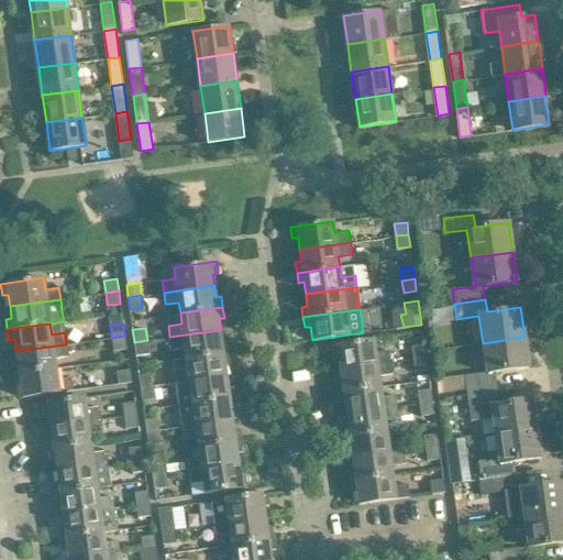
[(223,341),(221,330),(169,337),(172,349),(185,347),(186,358),(229,351),(228,341),(223,341)]
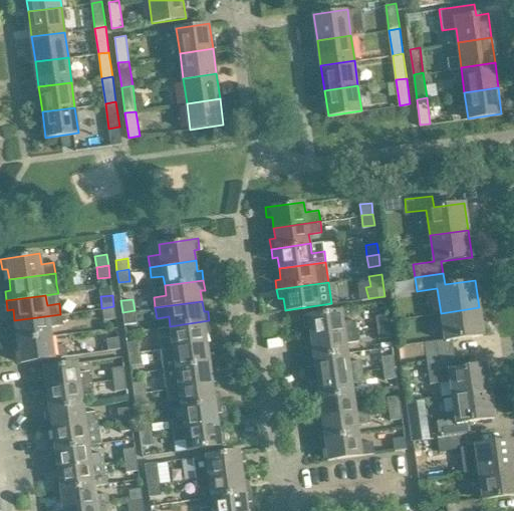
[(115,317),(113,306),(101,308),(103,319),(115,317)]
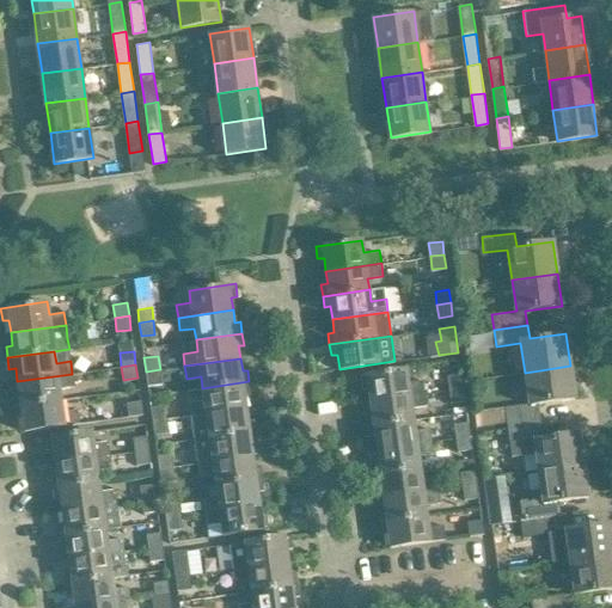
[(575,398),(570,366),(525,373),(528,405),(505,409),(507,425),(540,421),(538,404),(575,398)]
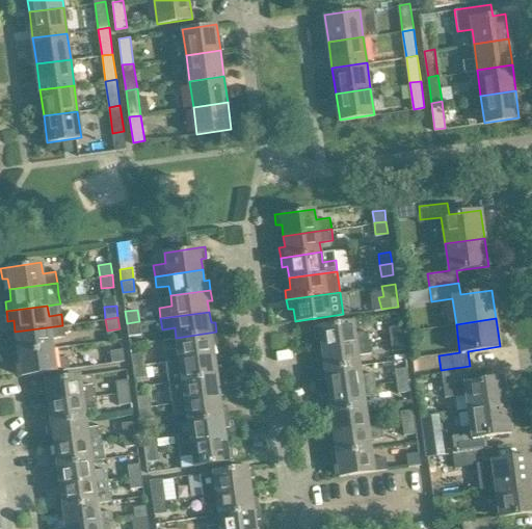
[(140,333),(139,321),(127,323),(128,335),(140,333)]
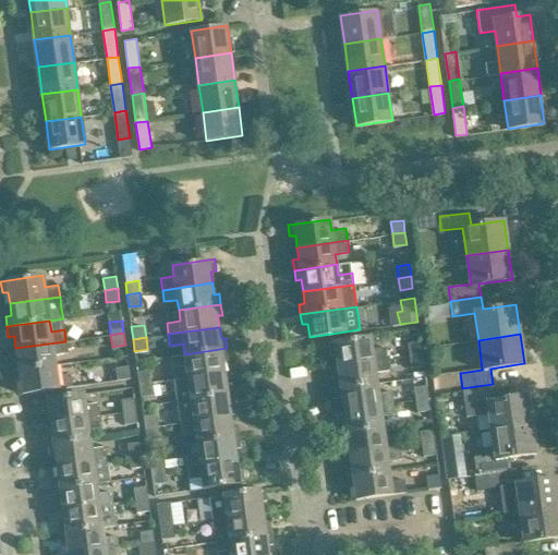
[(372,348),(371,337),(328,342),(330,354),(336,353),(337,365),(388,358),(386,346),(372,348)]
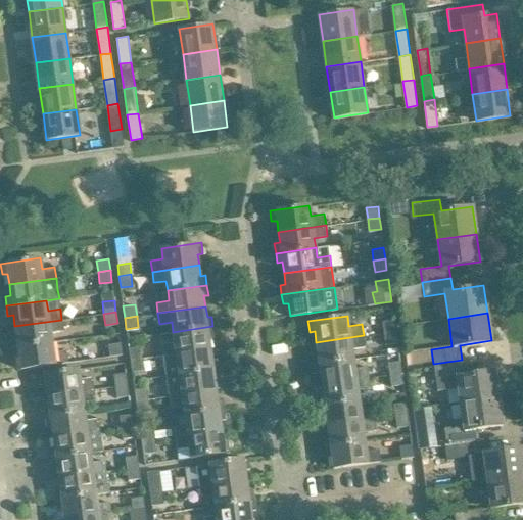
[(395,331),(394,319),(382,321),(384,332),(395,331)]
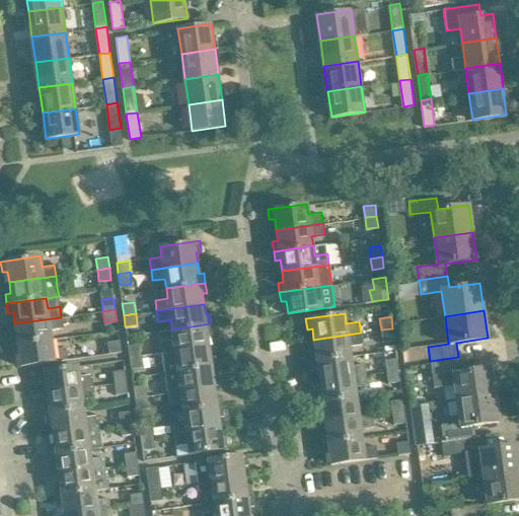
[(63,327),(61,317),(14,323),(16,335),(11,335),(12,345),(52,339),(51,329),(63,327)]
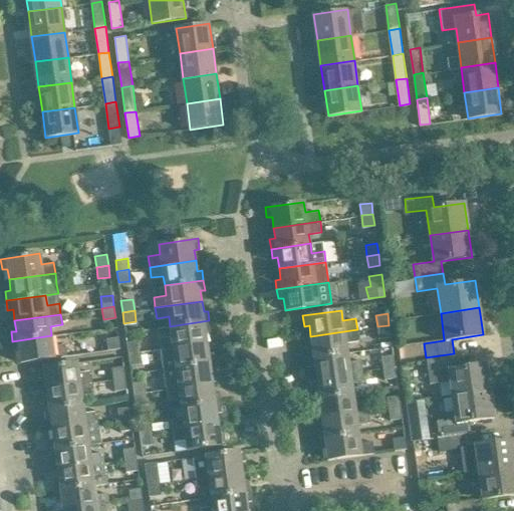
[(210,330),(209,320),(170,326),(172,335),(159,337),(161,348),(207,341),(205,331),(210,330)]
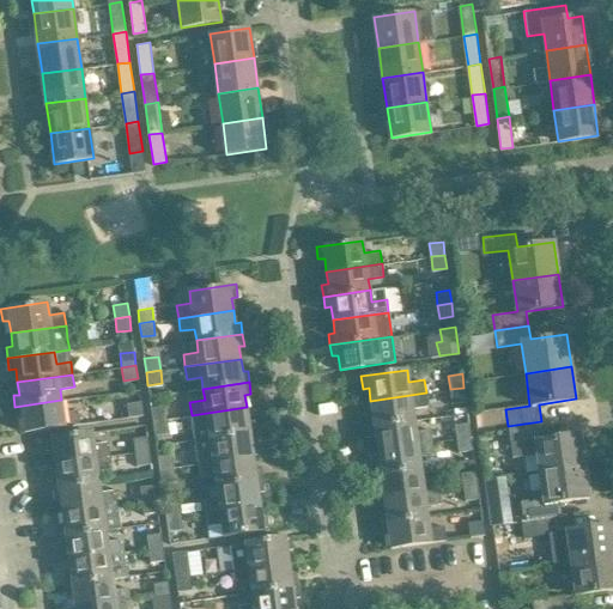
[(466,401),(463,388),(450,389),(451,402),(466,401)]
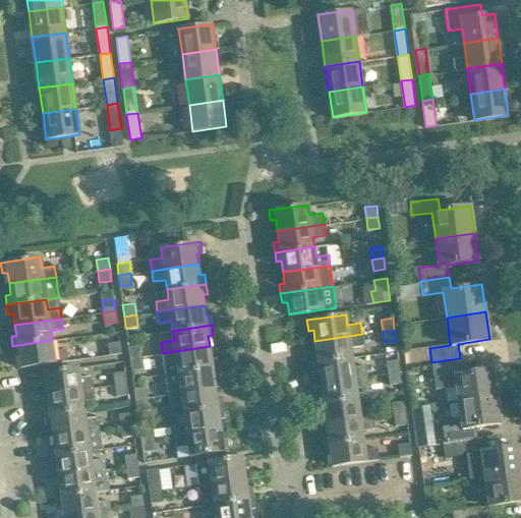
[(363,345),(362,334),(314,341),(316,351),(310,352),(312,361),(352,356),(350,346),(363,345)]
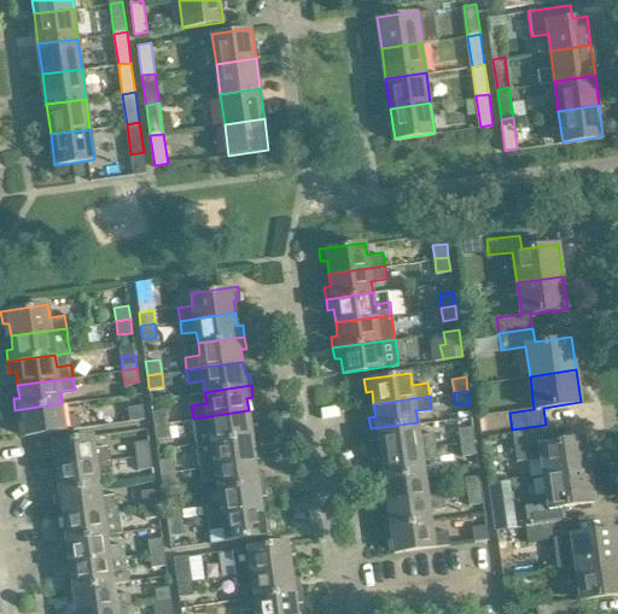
[(63,415),(62,403),(15,410),(16,421),(22,421),(24,434),(80,426),(79,413),(63,415)]
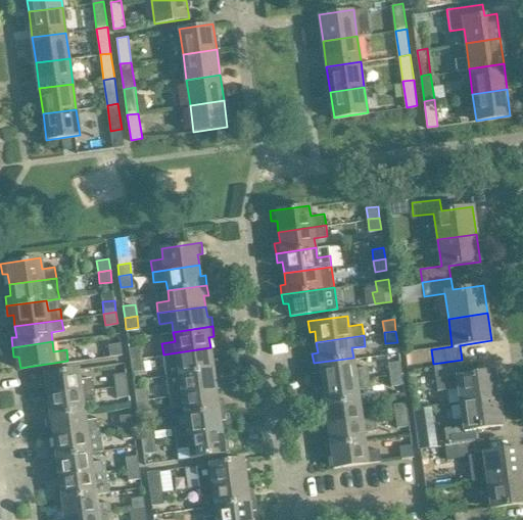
[(122,353),(120,342),(108,344),(109,356),(122,353)]
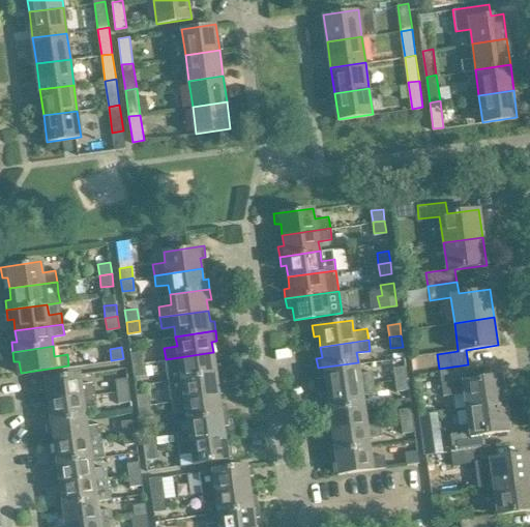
[(143,350),(130,352),(131,363),(144,362),(143,350)]
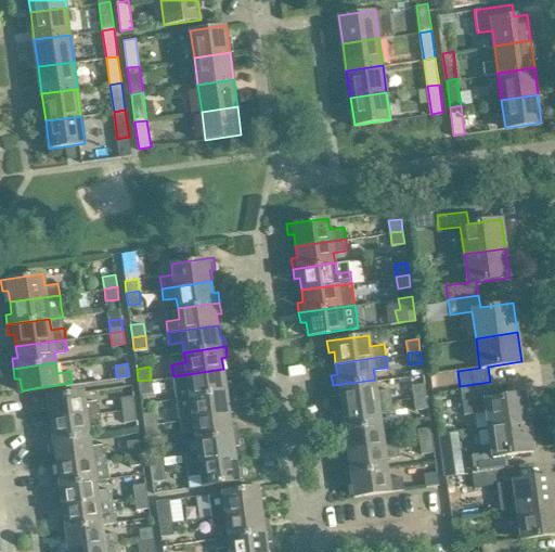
[(224,381),(223,369),(173,376),(177,398),(232,390),(230,381),(224,381)]
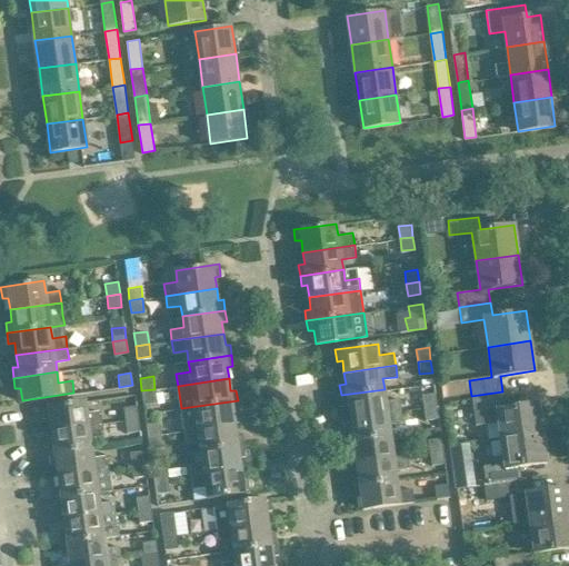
[(157,401),(155,389),(141,390),(143,403),(157,401)]
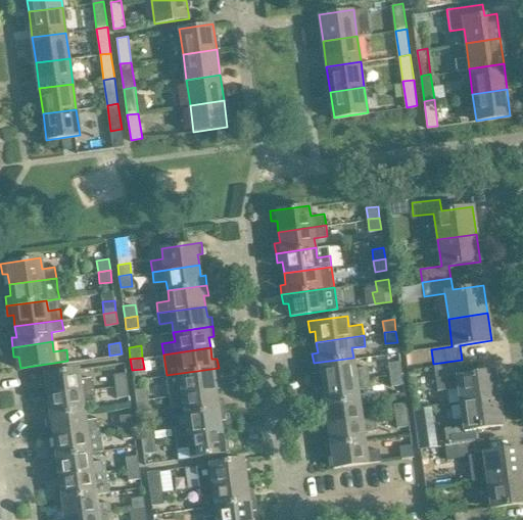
[(354,368),(353,358),(314,363),(315,373),(320,372),(322,383),(369,376),(368,366),(354,368)]
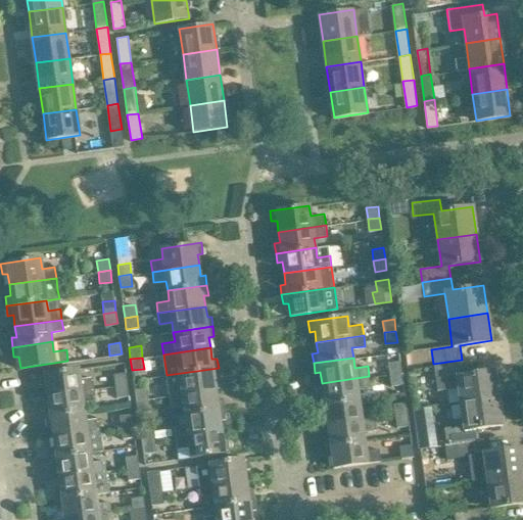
[(464,375),(462,360),(433,364),(437,390),(458,387),(460,404),(498,397),(495,370),(464,375)]
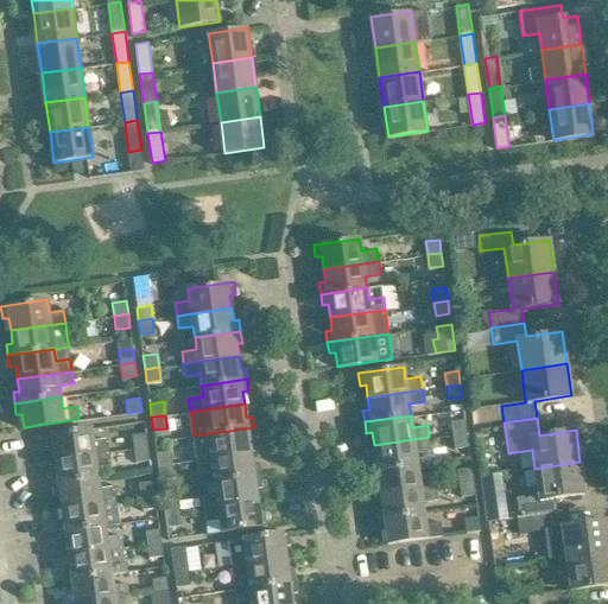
[(467,432),(464,419),(451,420),(453,434),(467,432)]
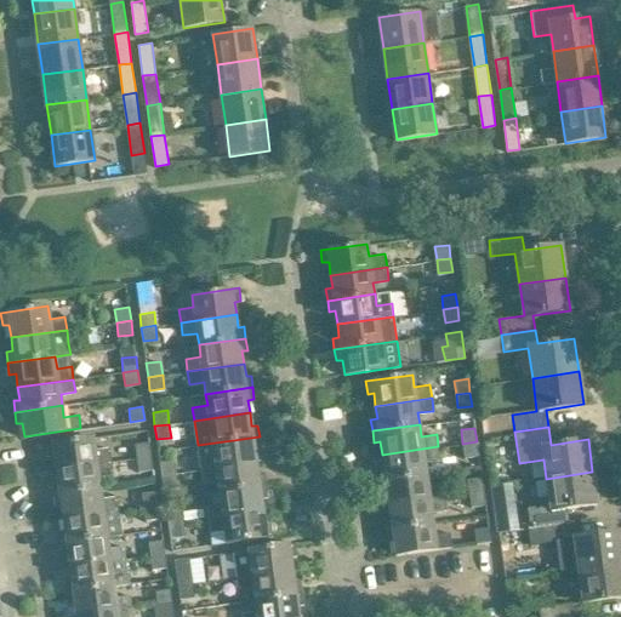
[(95,450),(93,436),(46,444),(47,456),(53,455),(56,468),(112,461),(110,447),(95,450)]
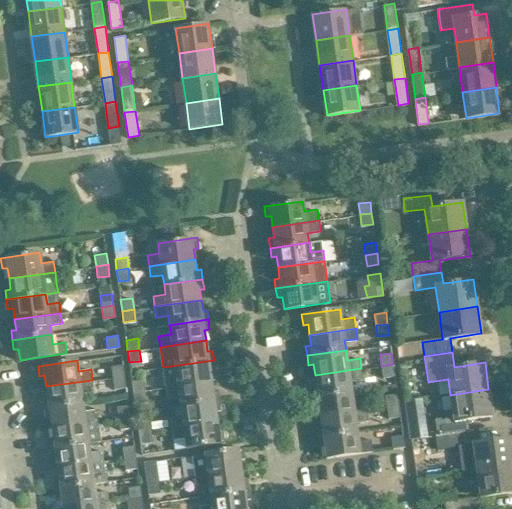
[(215,369),(214,360),(163,367),(165,387),(212,381),(210,370),(215,369)]
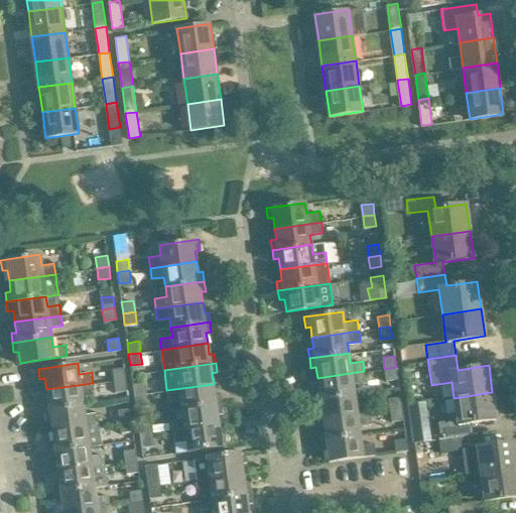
[(125,379),(123,366),(112,368),(113,380),(125,379)]
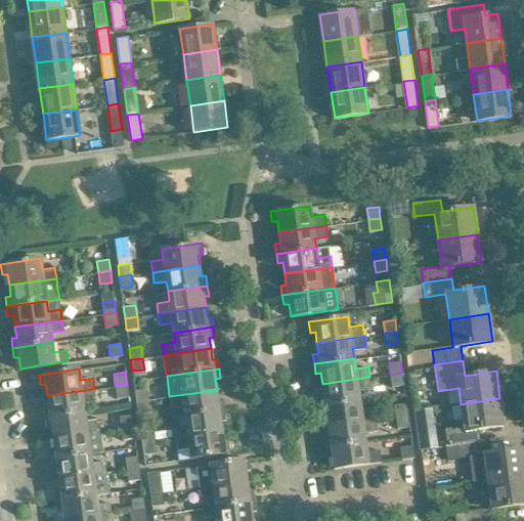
[(404,385),(402,373),(390,375),(392,386),(404,385)]
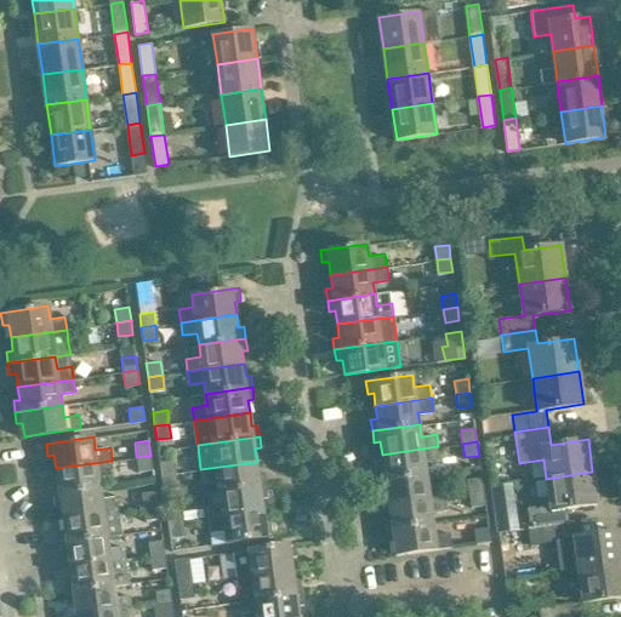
[(440,460),(438,446),(382,455),(383,468),(379,469),(380,480),(426,473),(425,462),(440,460)]
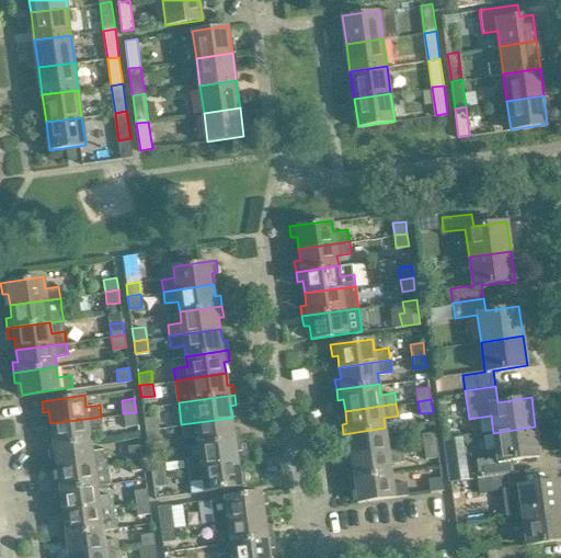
[(138,423),(136,412),(123,413),(125,425),(138,423)]
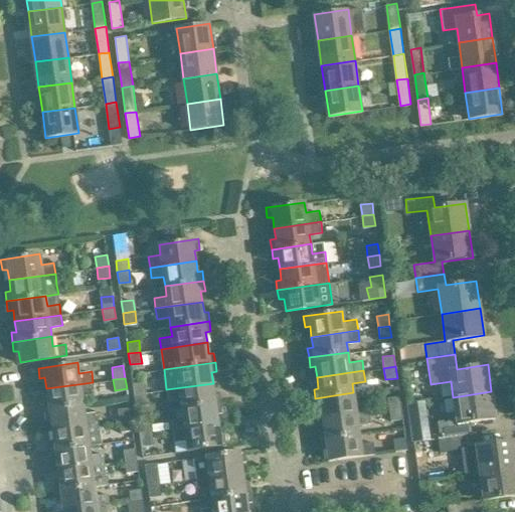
[(144,380),(132,382),(134,394),(146,392),(144,380)]
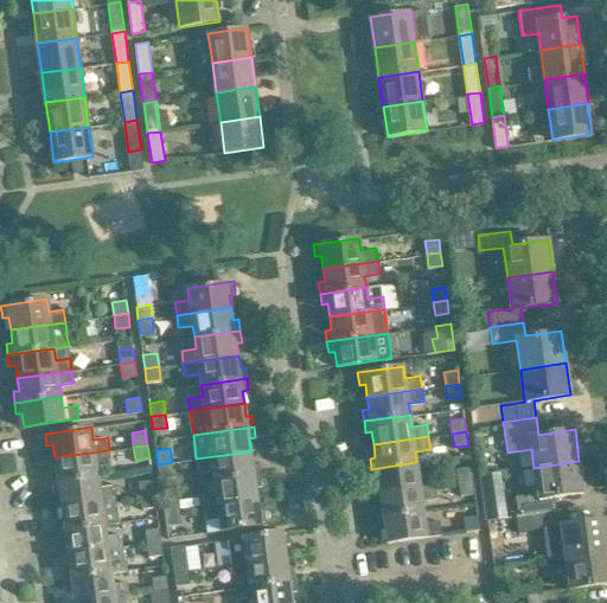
[(112,463),(109,450),(55,457),(56,472),(50,472),(52,483),(97,478),(96,466),(112,463)]
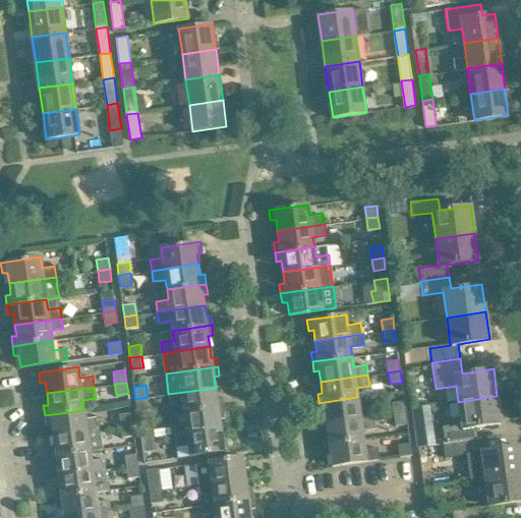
[(217,398),(216,388),(168,394),(170,405),(182,403),(184,412),(223,407),(222,398),(217,398)]
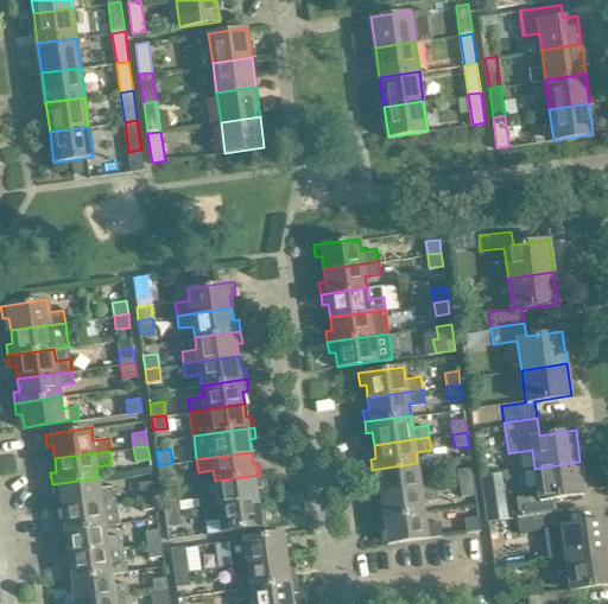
[(584,494),(580,462),(534,469),(537,484),(529,485),(531,496),(518,497),(520,517),(550,513),(548,498),(584,494)]
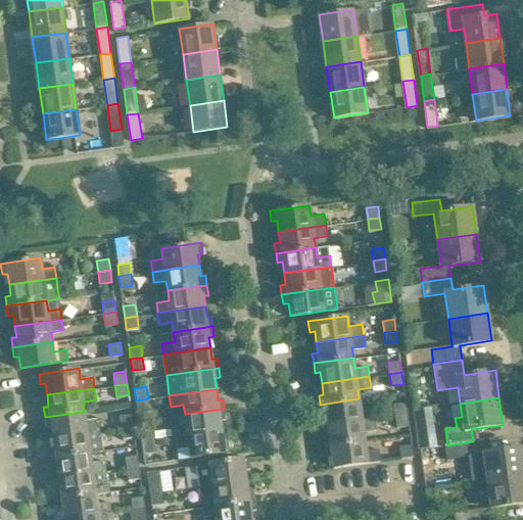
[(149,410),(148,398),(136,400),(137,412),(149,410)]
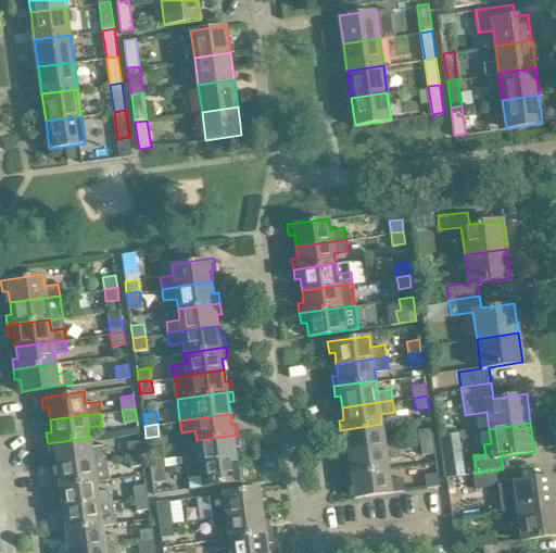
[(383,435),(381,424),(340,430),(341,440),(346,440),(348,451),(399,444),(396,432),(383,435)]
